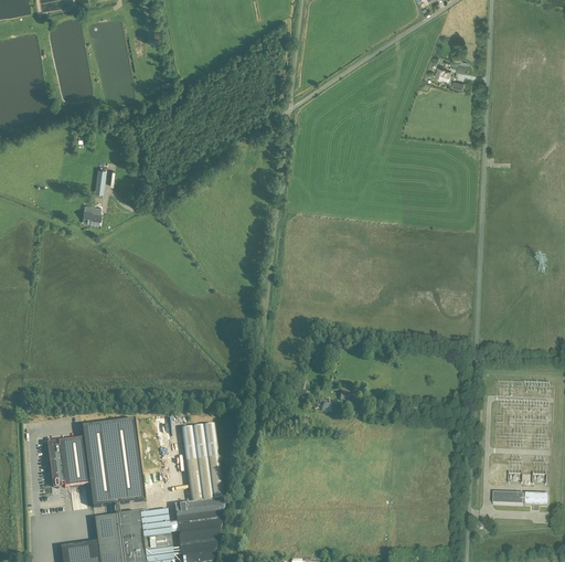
[(467,63),(454,60),(451,66),(465,70),(467,63)]
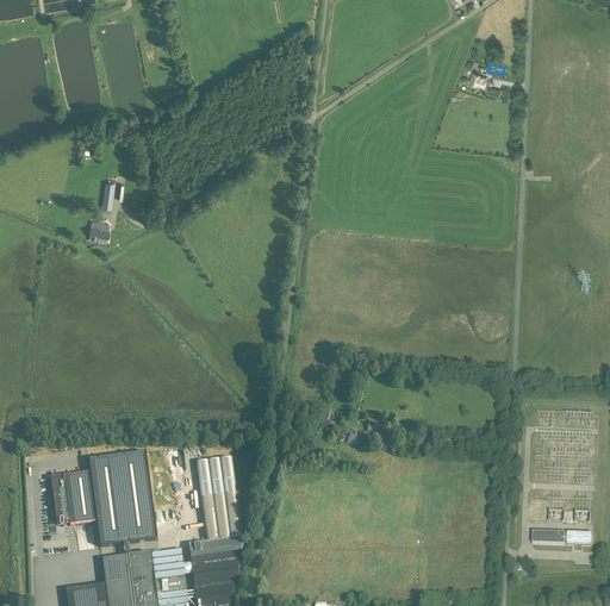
[(470,80),(477,82),(478,82),(481,83),(485,75),(480,74),(480,73),(473,70),(470,80)]
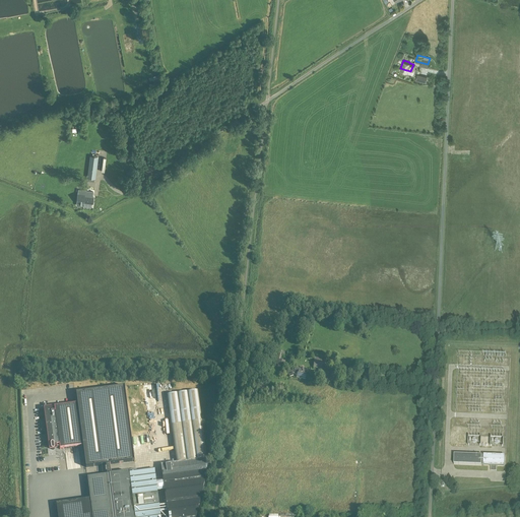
[(415,78),(426,80),(427,74),(417,72),(415,78)]
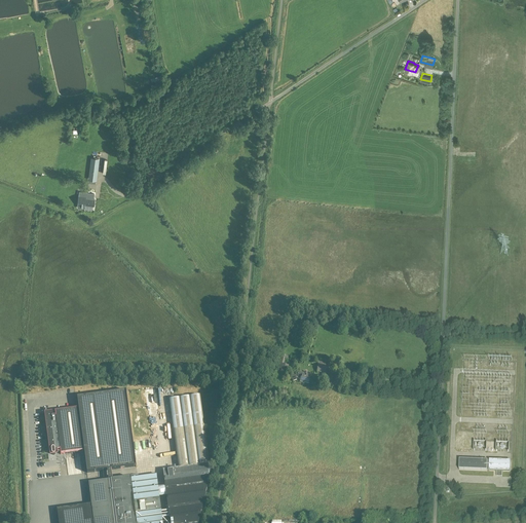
[(89,171),(98,172),(99,156),(91,155),(89,171)]
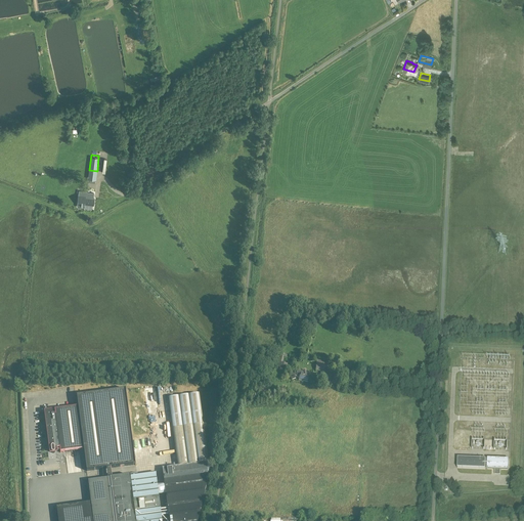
[(90,196),(90,192),(83,192),(83,193),(79,192),(78,202),(77,204),(78,205),(81,205),(82,204),(82,203),(84,203),(84,202),(93,203),(94,197),(90,196)]
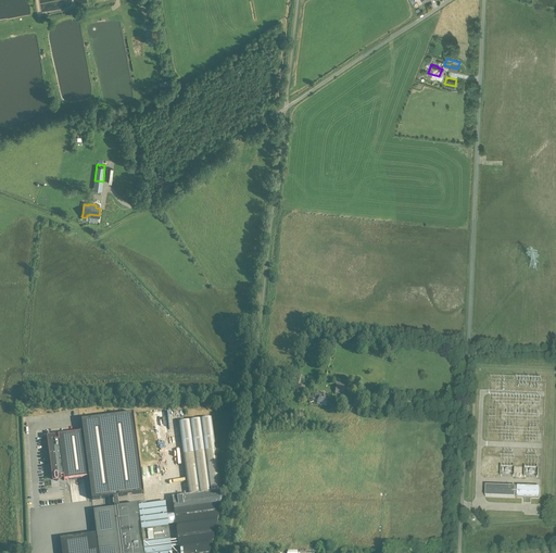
[(337,379),(335,390),(344,391),(344,390),(346,390),(348,380),(346,380),(346,378),(343,378),(343,380),(337,379)]
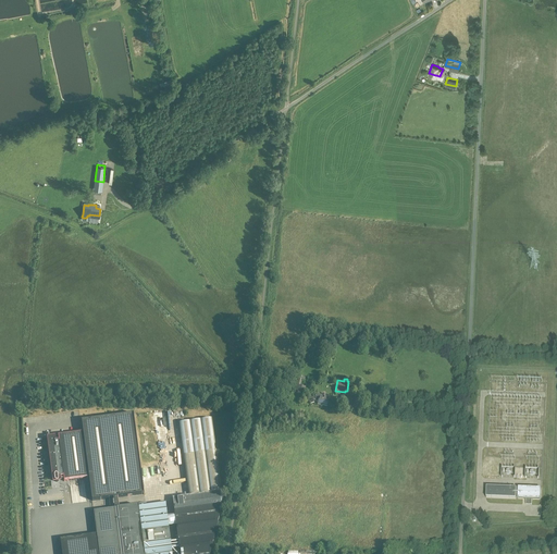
[(318,398),(319,397),(327,401),(330,394),(320,392),(319,394),(317,394),(317,397),(318,397),(318,398)]
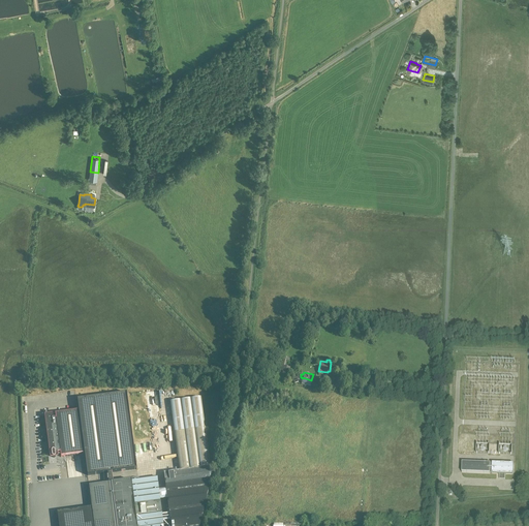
[(133,428),(132,428),(133,434),(134,434),(136,449),(152,446),(168,444),(164,411),(161,388),(129,392),(133,428)]
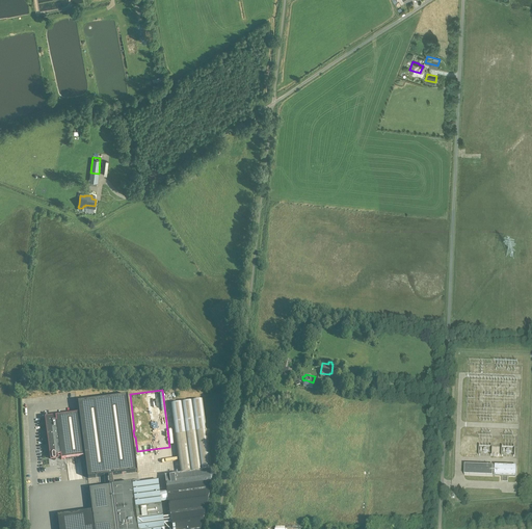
[(49,449),(53,448),(52,449),(52,450),(52,456),(53,457),(54,457),(55,457),(55,456),(55,452),(60,451),(61,457),(85,454),(88,476),(137,469),(128,392),(78,398),(80,411),(55,414),(56,417),(53,417),(53,414),(45,415),(49,449)]
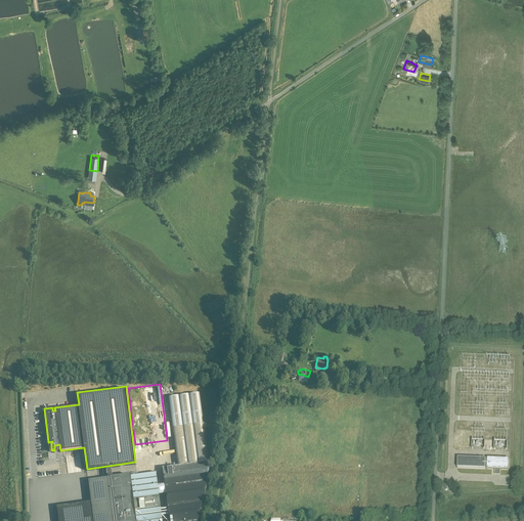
[(168,395),(177,464),(208,460),(199,392),(168,395)]
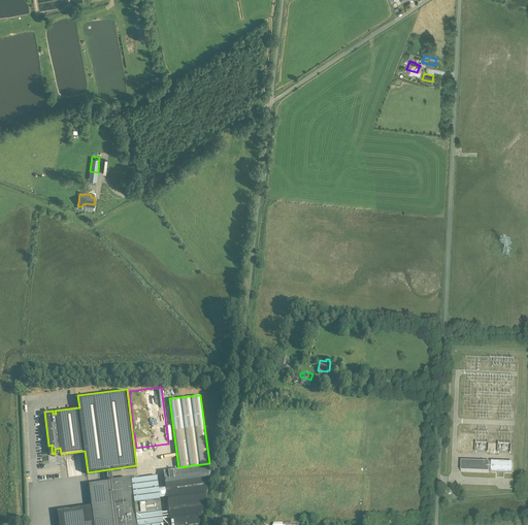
[(489,469),(498,470),(498,474),(503,474),(504,470),(512,470),(513,461),(489,460),(462,459),(462,468),(489,469)]
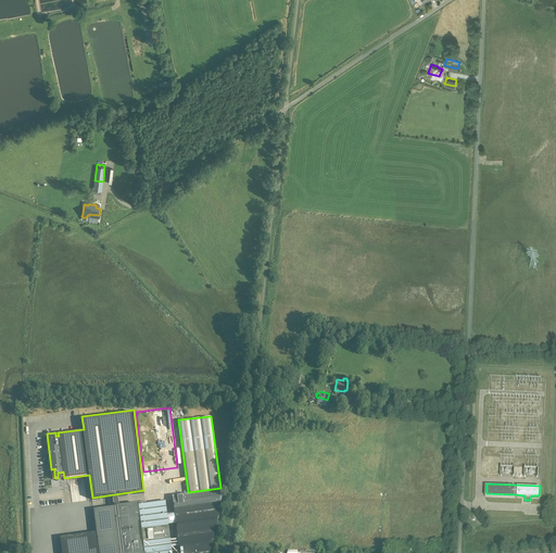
[(220,488),(188,492),(172,494),(179,552),(209,552),(223,498),(220,488)]
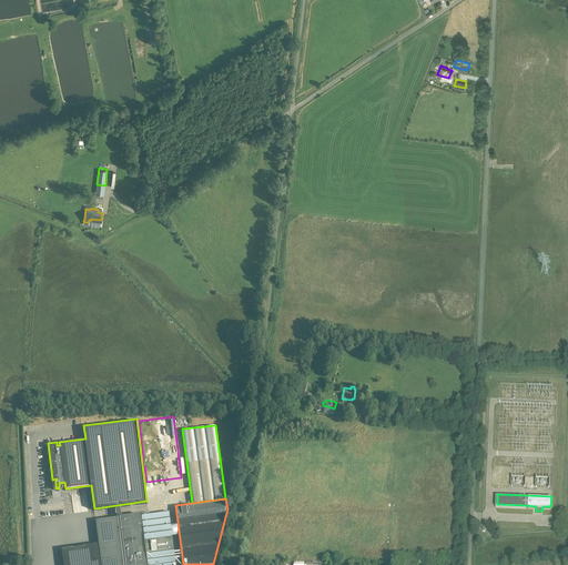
[(99,541),(61,546),(63,564),(175,564),(169,508),(95,518),(99,541)]
